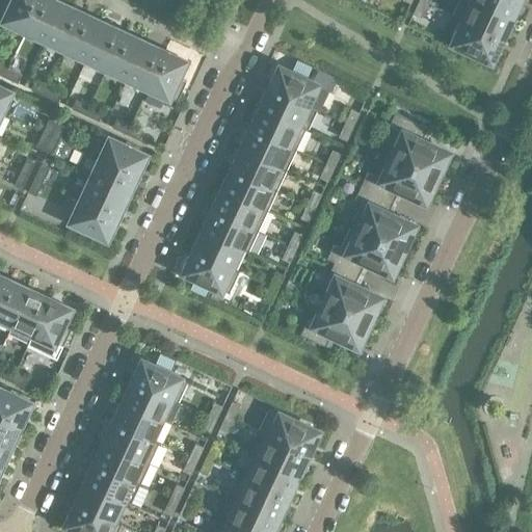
[(0,17),(26,29),(40,0),(14,0),(12,0),(3,0),(0,7),(0,17)]
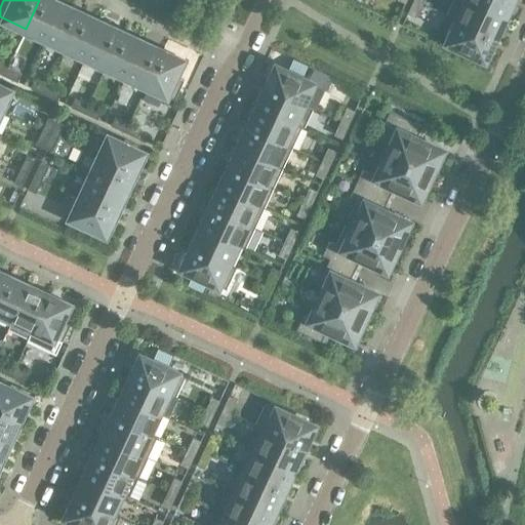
[(46,38),(63,3),(55,0),(39,0),(26,29),(46,38)]
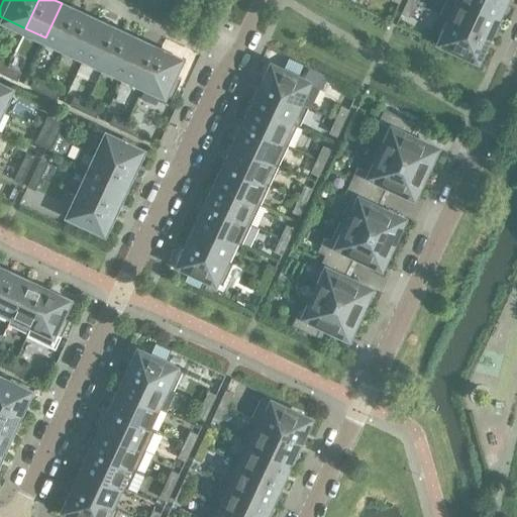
[(409,16),(415,3),(408,0),(407,0),(401,13),(409,16)]
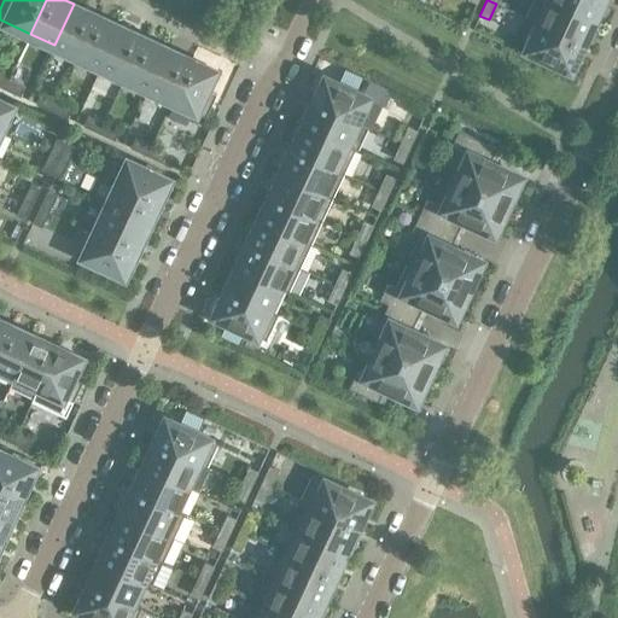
[(593,24),(595,19),(553,0),(534,0),(525,17),(581,42),(584,33),(588,34),(593,24)]
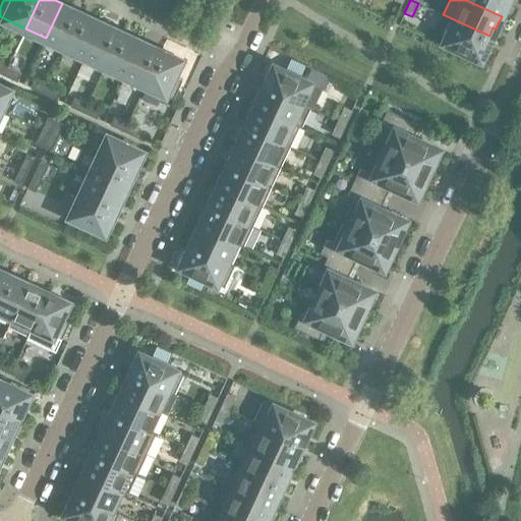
[(505,2),(506,0),(466,0),(502,16),(504,12),(503,12),(507,4),(505,2)]
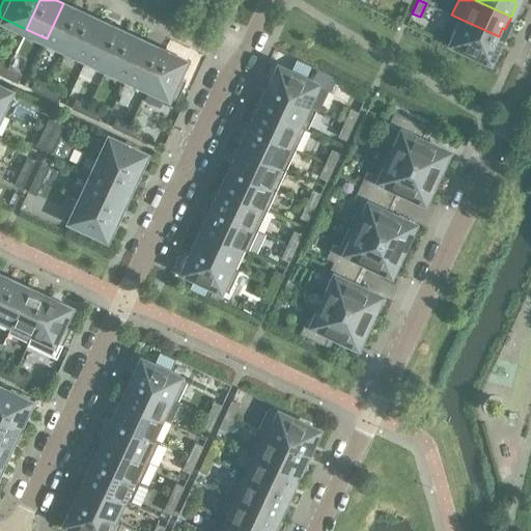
[(66,49),(83,12),(63,3),(47,38),(66,49)]
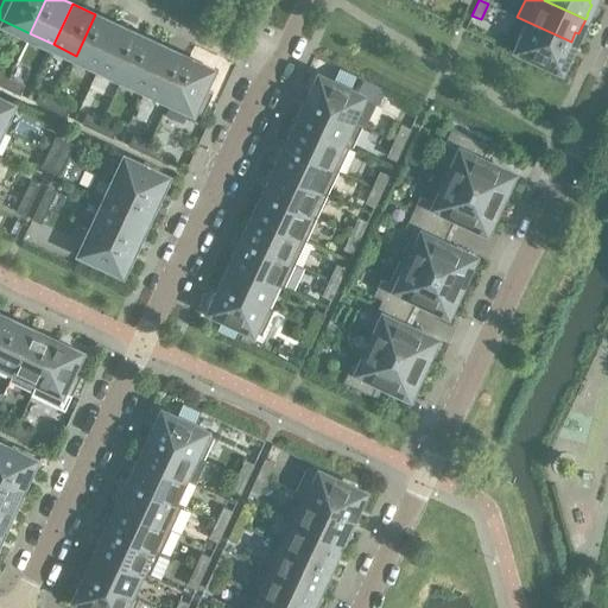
[(100,67),(119,25),(95,14),(76,56),(100,67)]
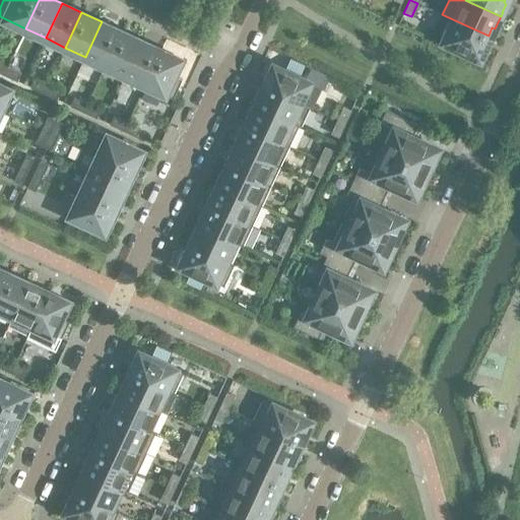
[(484,45),(489,36),(442,14),(442,15),(449,19),(440,39),(441,40),(442,40),(444,41),(443,42),(480,59),(482,55),(486,46),(484,45)]
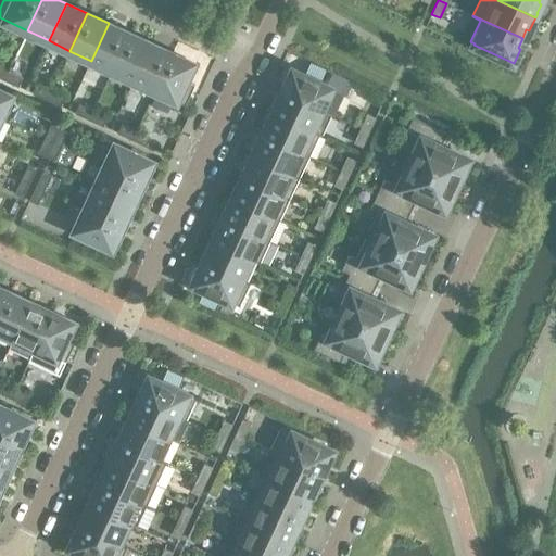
[(112,71),(129,34),(109,23),(91,61),(112,71)]
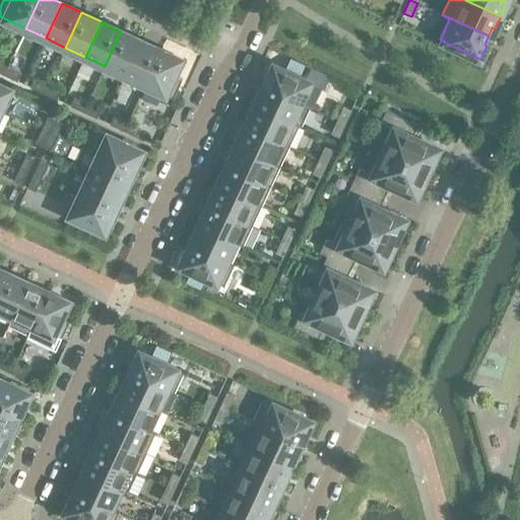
[(125,75),(141,41),(121,31),(105,66),(125,75)]
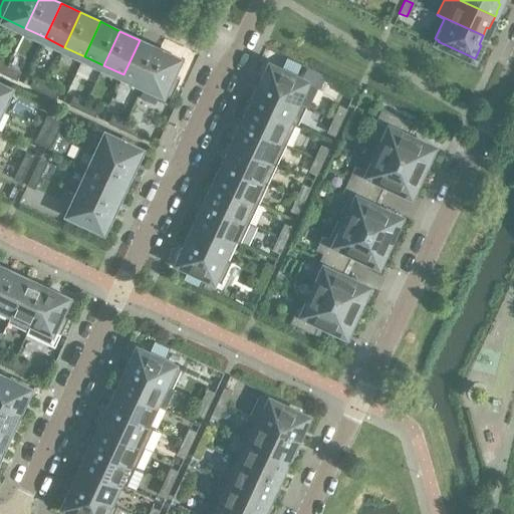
[(143,83),(160,49),(140,40),(123,74),(143,83)]
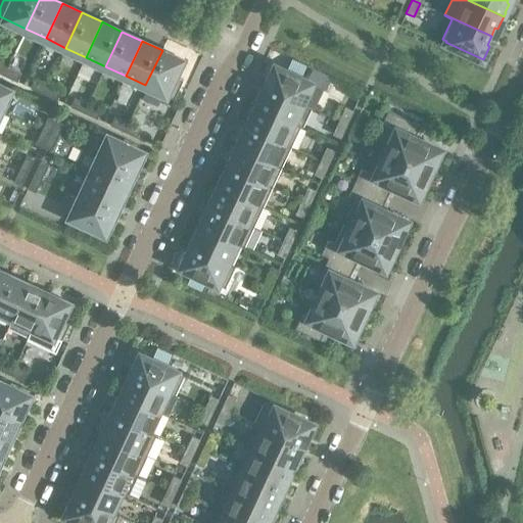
[(175,98),(184,80),(175,77),(183,59),(162,50),(145,85),(175,98)]
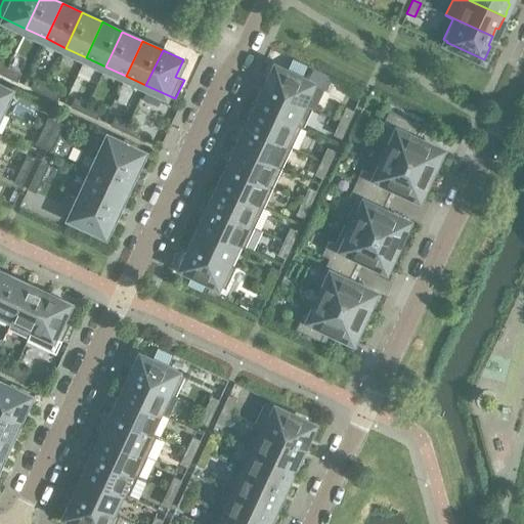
[(303,103),(313,82),(303,78),(308,66),(292,57),(287,70),(276,66),(270,78),(273,79),(269,87),(303,103)]
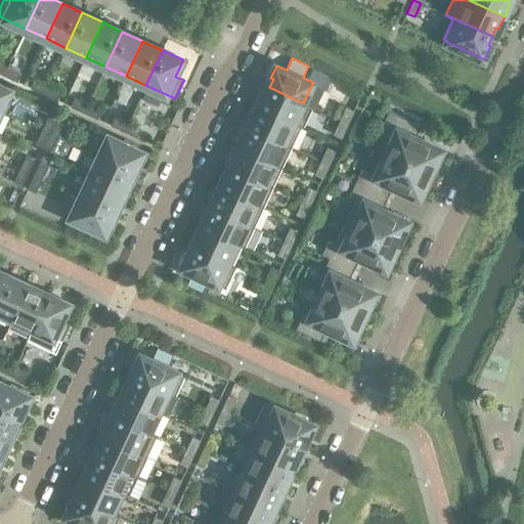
[(22,73),(8,67),(4,75),(17,81),(22,73)]
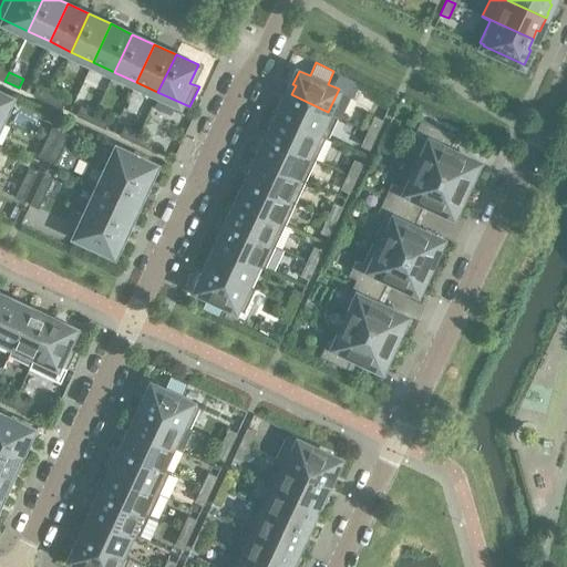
[(48,101),(52,93),(37,86),(33,94),(48,101)]
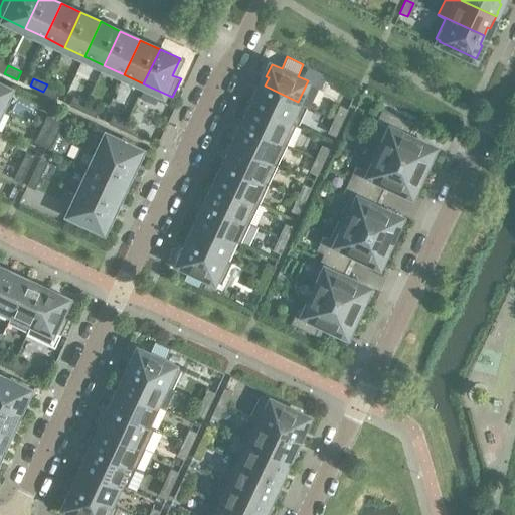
[(0,82),(0,108),(1,109),(11,88),(0,82)]
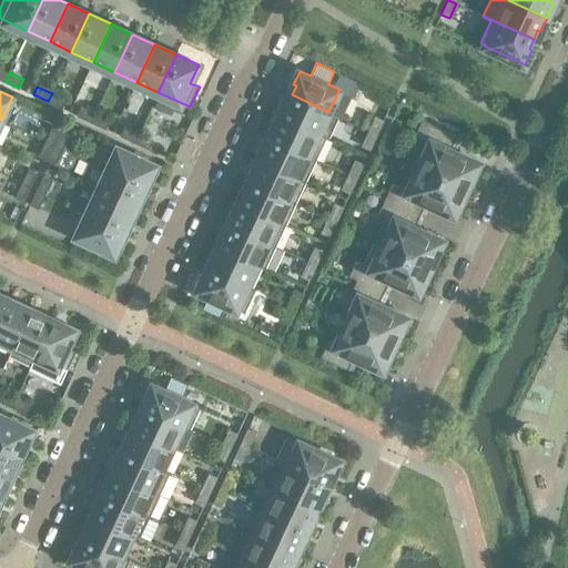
[(378,92),(373,102),(388,110),(394,99),(378,92)]
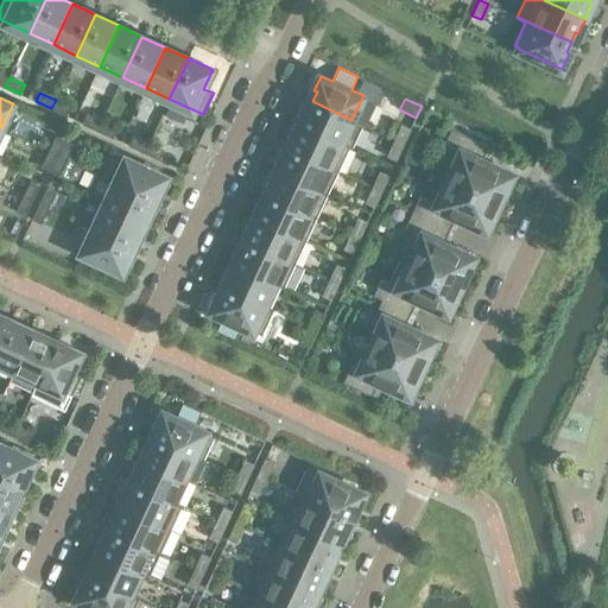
[(71,107),(56,100),(51,108),(67,116),(71,107)]
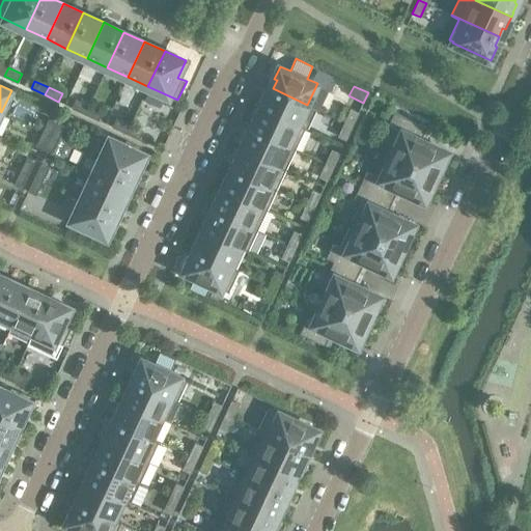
[(298,123),(307,105),(273,88),(269,98),(266,95),(260,108),(305,129),(305,128),(298,123)]
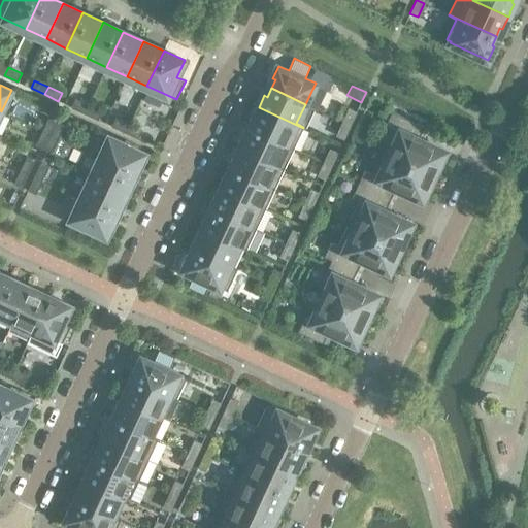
[(71,107),(85,113),(89,105),(75,99),(71,107)]
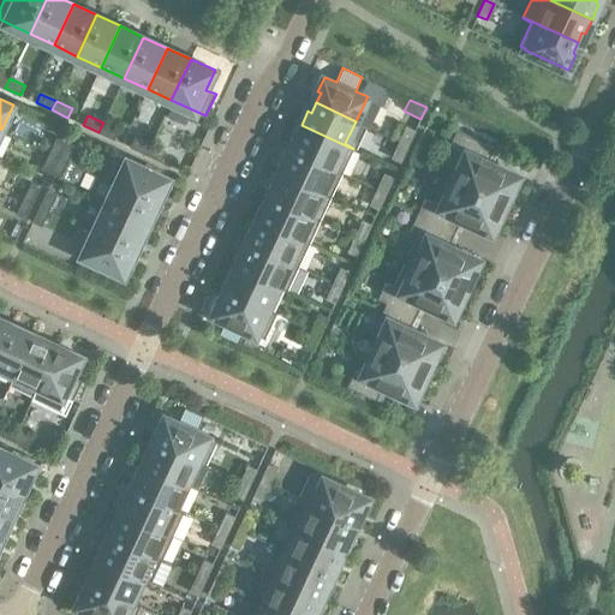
[(119,130),(103,123),(99,132),(115,139),(119,130)]
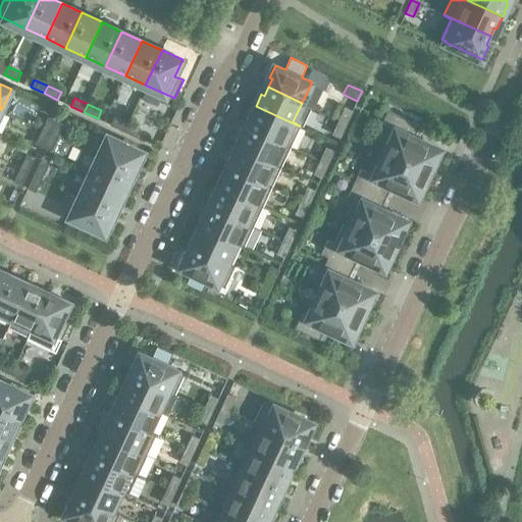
[(300,126),(256,106),(251,117),(253,118),(250,127),(291,146),(300,126)]
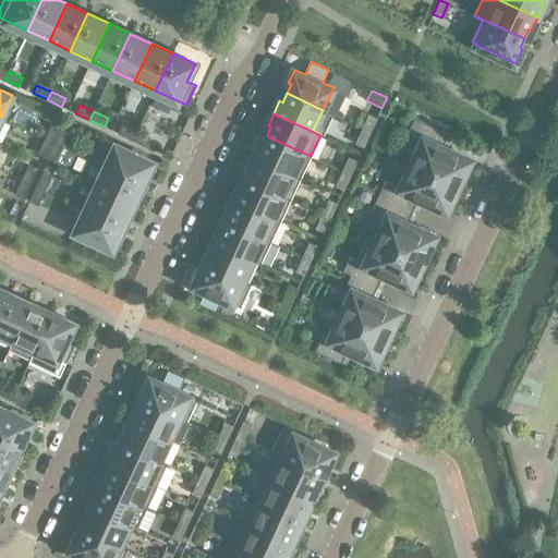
[(371,132),(377,118),(368,113),(362,129),(371,132)]
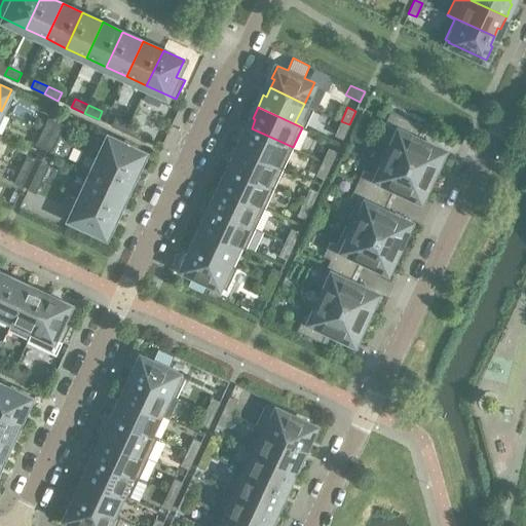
[(417,138),(423,126),(390,111),(384,124),(391,127),(380,150),(433,175),(444,150),(417,138)]
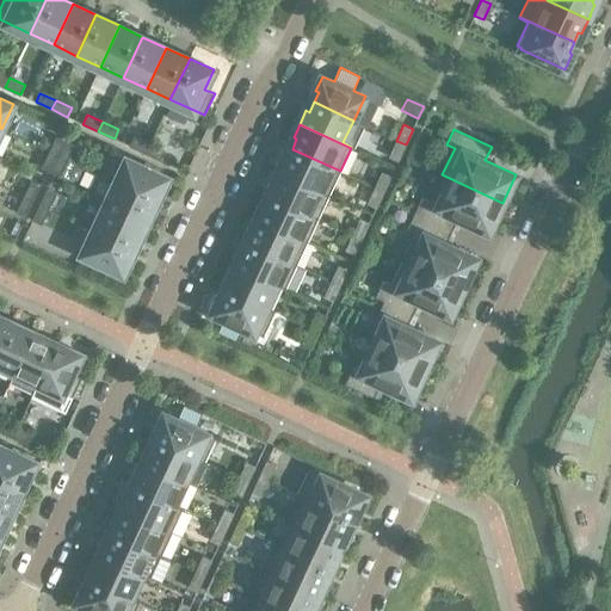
[(59,155),(66,140),(56,135),(49,152),(59,155)]
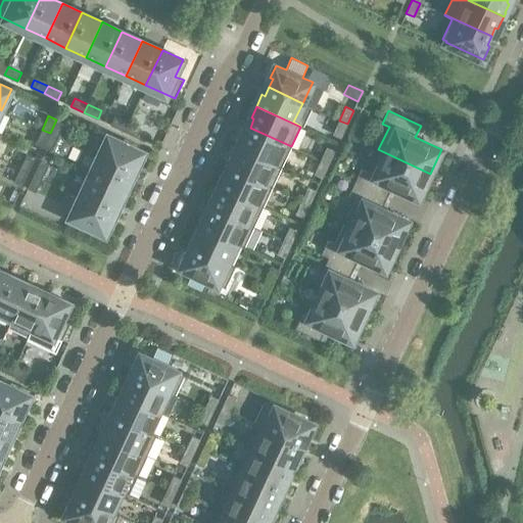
[(124,131),(128,123),(114,116),(110,125),(124,131)]
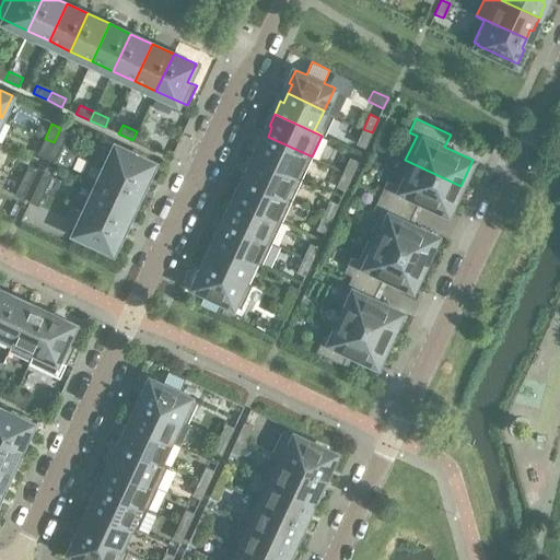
[(69,132),(60,128),(54,142),(62,147),(69,132)]
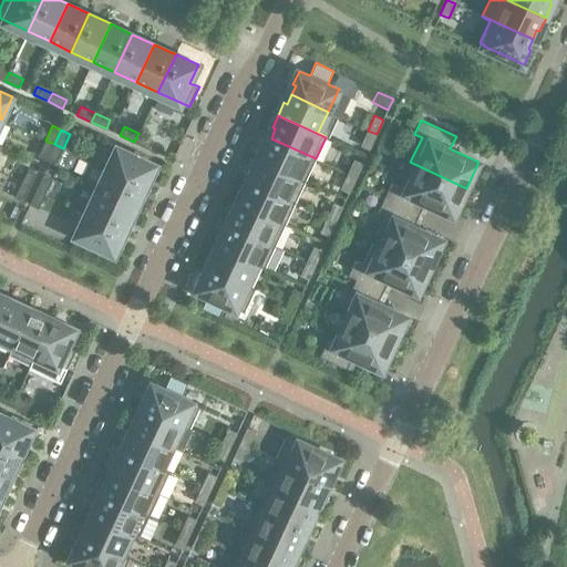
[(370,150),(377,134),(368,131),(361,145),(370,150)]
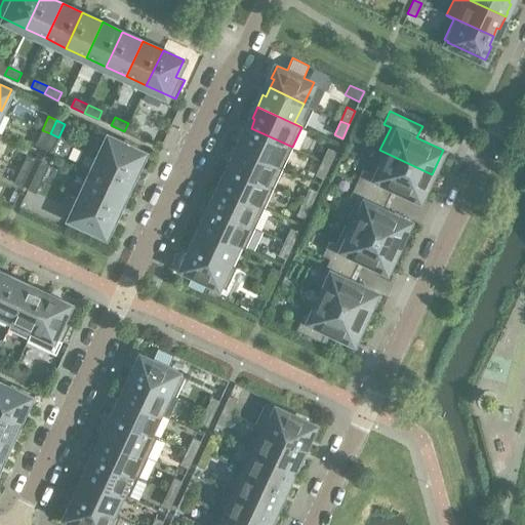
[(142,130),(128,123),(124,131),(138,137),(142,130)]
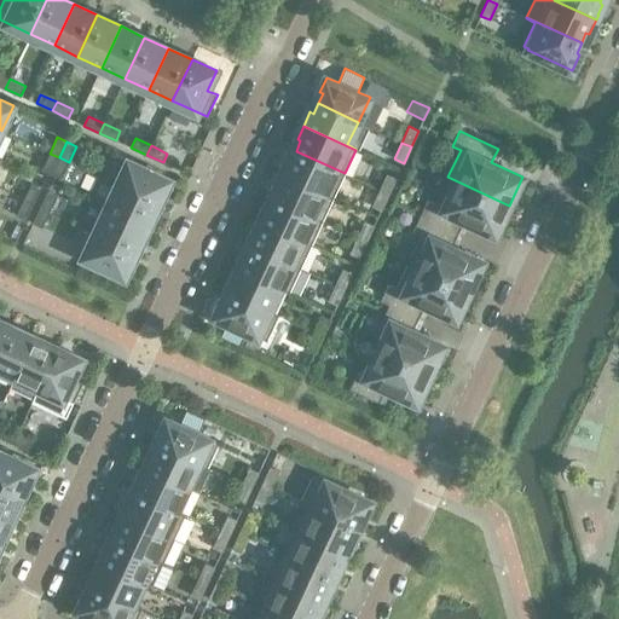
[(345,173),(296,151),(291,161),(288,160),(282,173),(334,197),(345,173)]
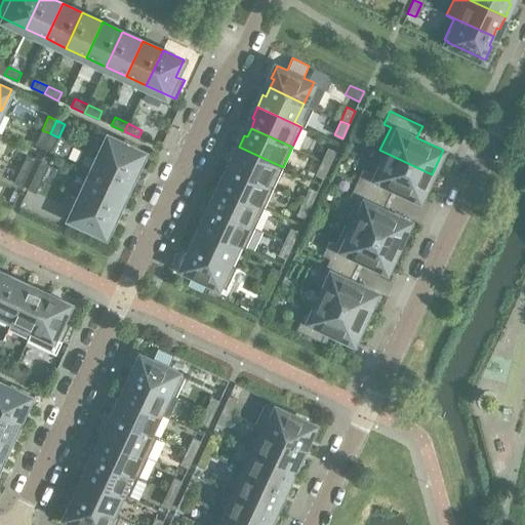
[(44,147),(50,133),(42,130),(36,144),(44,147)]
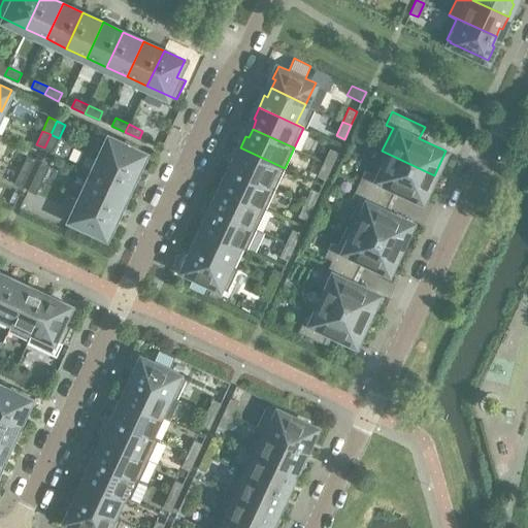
[(52,152),(59,138),(51,134),(44,147),(52,152)]
